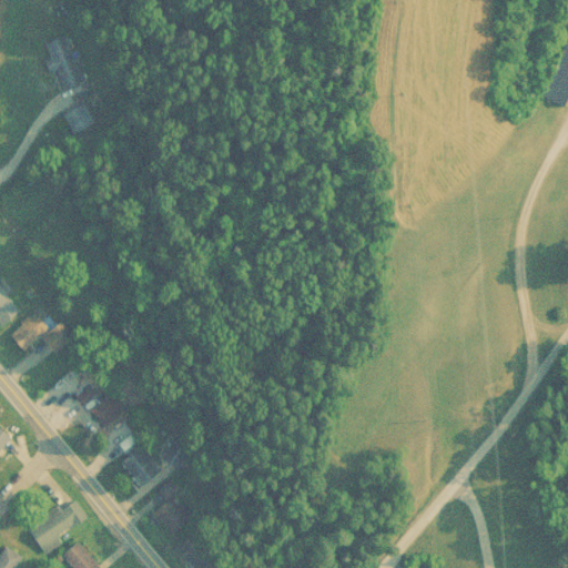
[(61,91),(83,82),(64,34),(42,43),(61,91)]
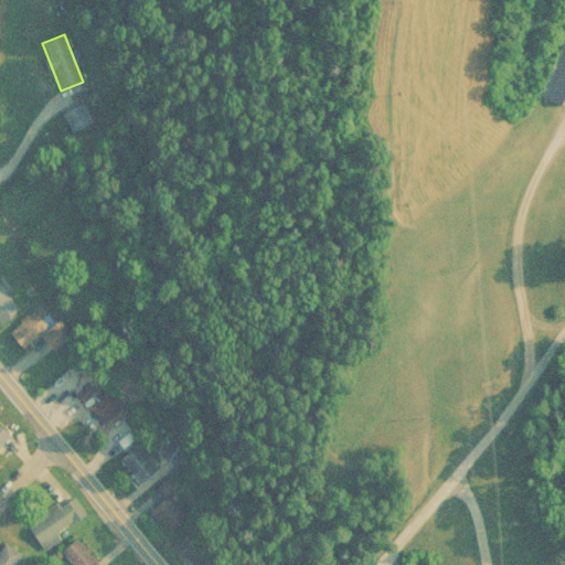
[(564,108),(564,107),(564,38),(537,94),(564,108)]
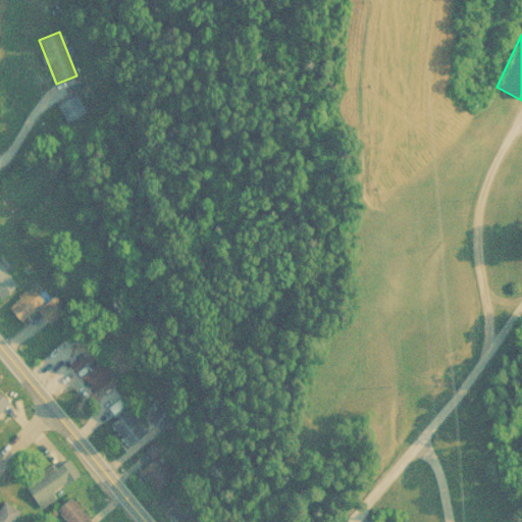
[(85,111),(74,93),(56,104),(66,122),(85,111)]
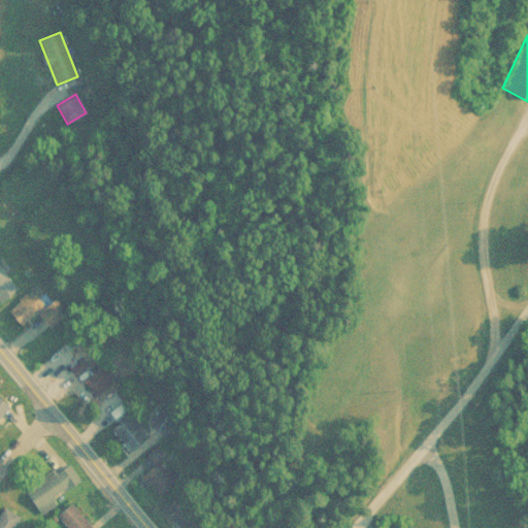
[(527,188),(519,190),(523,208),(527,206),(527,188)]
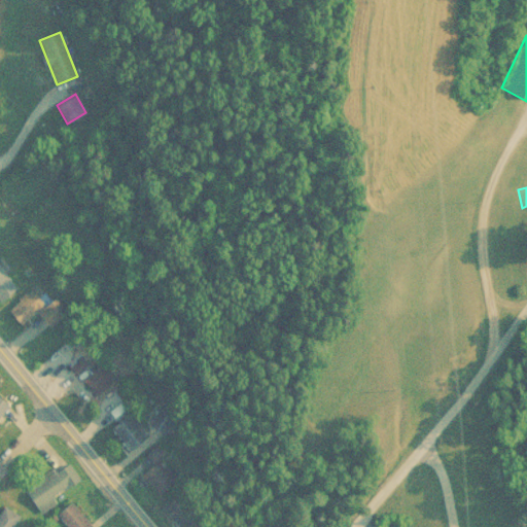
[(0,301),(13,294),(0,269),(0,301)]
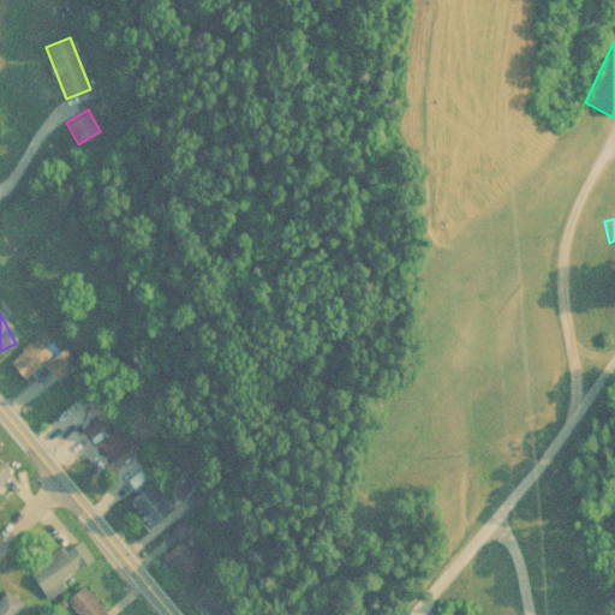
[(60,381),(77,368),(63,351),(54,358),(39,338),(11,360),(29,381),(47,366),(60,381)]
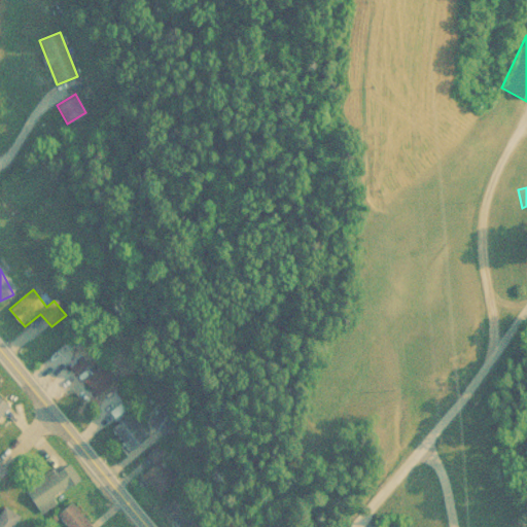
[(97,395),(115,379),(102,364),(83,381),(97,395)]
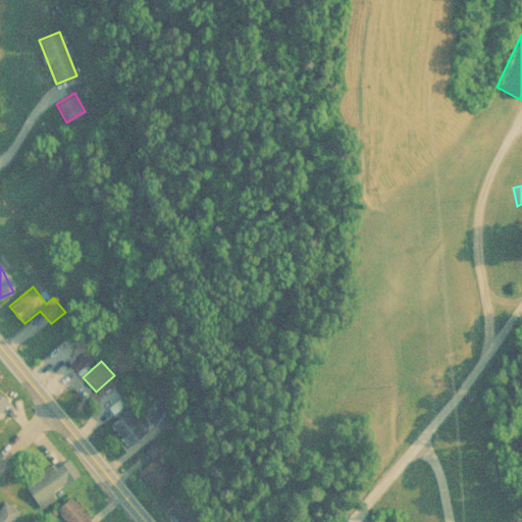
[(0,414),(11,404),(0,392),(0,414)]
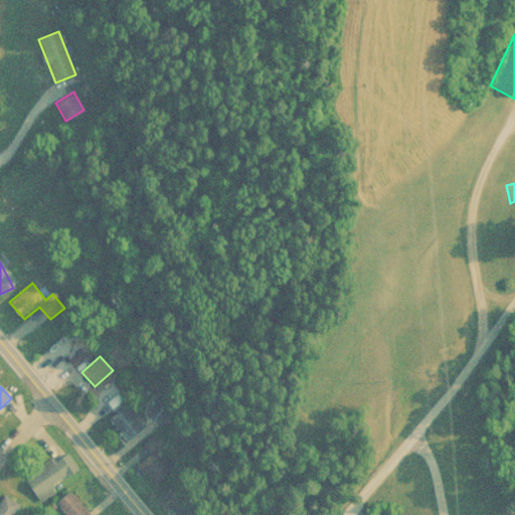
[(163,423),(173,403),(159,395),(148,415),(163,423)]
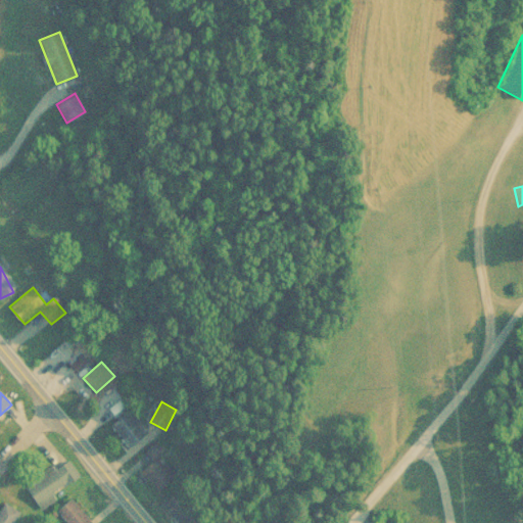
[(111,426),(131,447),(148,433),(129,411),(111,426)]
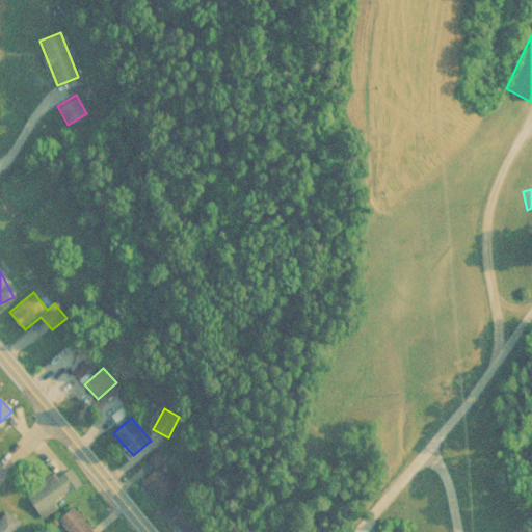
[(147,477),(161,499),(179,487),(164,466),(147,477)]
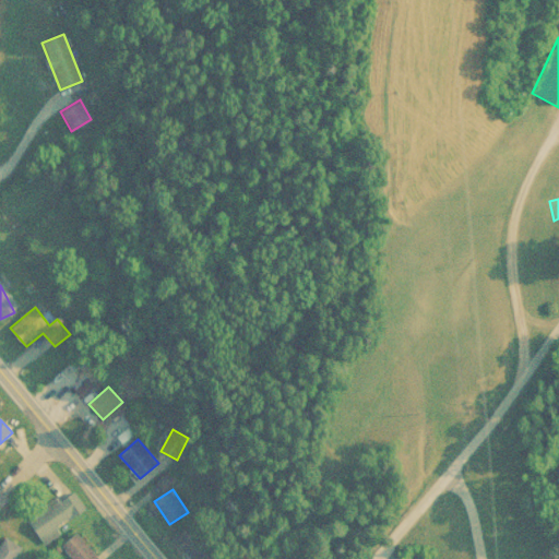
[(28,521),(44,544),(60,533),(56,527),(80,511),(69,495),(28,521)]
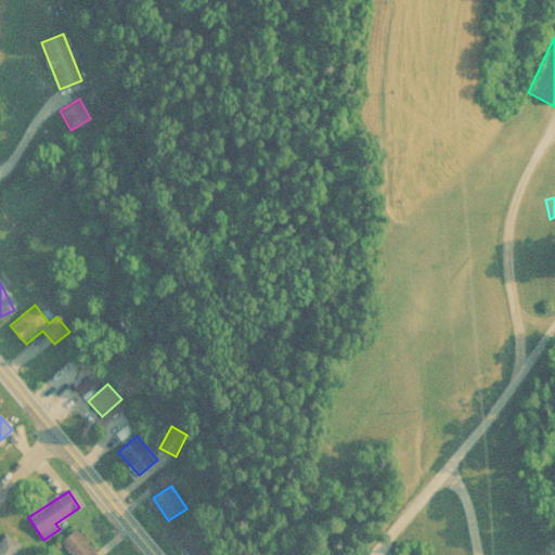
[(206,554),(215,545),(189,521),(175,538),(190,552),(194,547),(202,554),(206,554)]
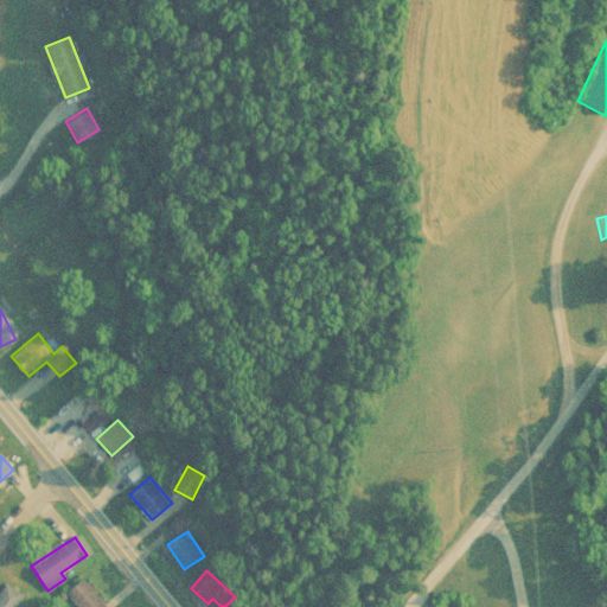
[(108,606),(84,579),(66,593),(78,606),(108,606)]
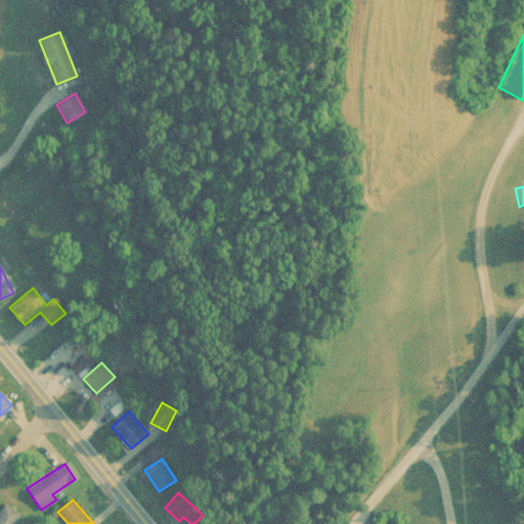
[(0,523),(13,523),(20,515),(5,504),(0,511),(0,523)]
